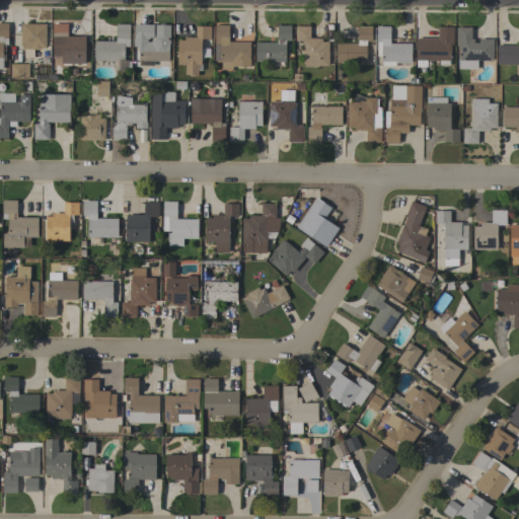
[(0,23),(8,23),(8,45),(3,45),(2,69),(0,69),(0,23)]
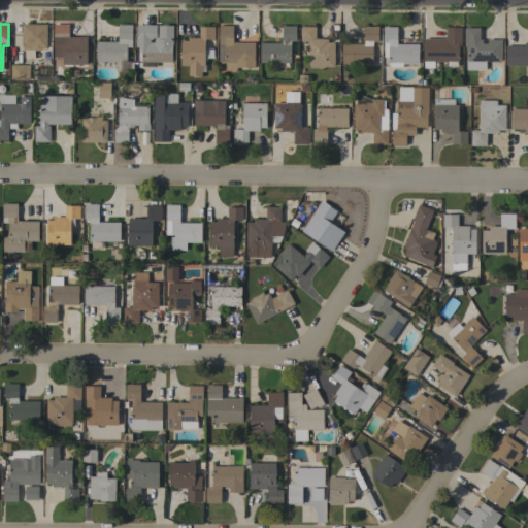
[(46,24),(46,48),(41,48),(41,51),(34,51),(34,59),(25,59),(25,51),(23,51),(23,46),(21,46),(22,24),(46,24)]
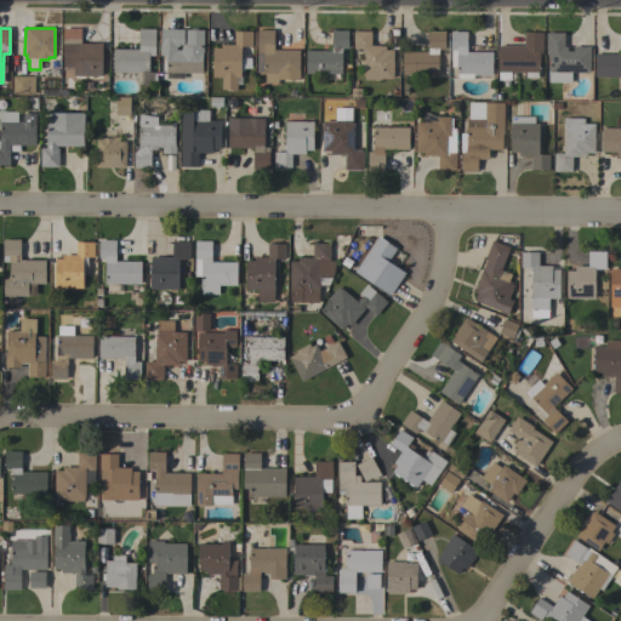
[(63,57),(63,28),(80,28),(80,44),(102,44),(102,75),(73,75),(74,57),(63,57)]
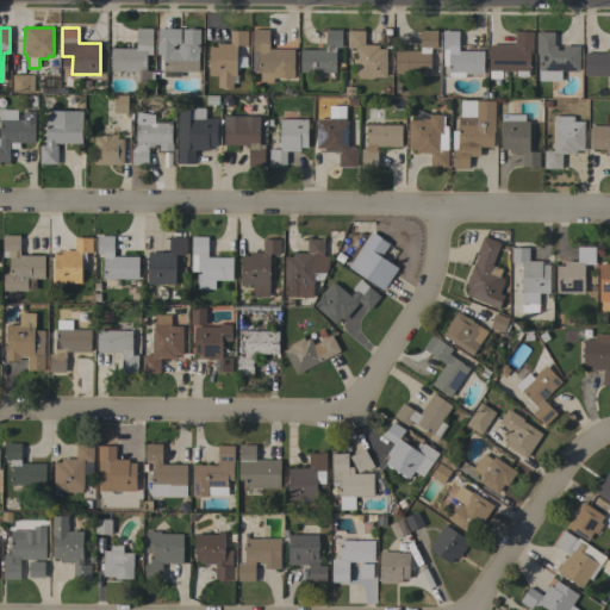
[(180,72),(180,78),(163,78),(163,60),(162,60),(162,55),(156,55),(156,45),(157,45),(157,29),(180,29),(180,45),(182,45),(182,29),(187,29),(188,27),(194,27),(194,30),(199,30),(199,53),(198,72),(180,72)]
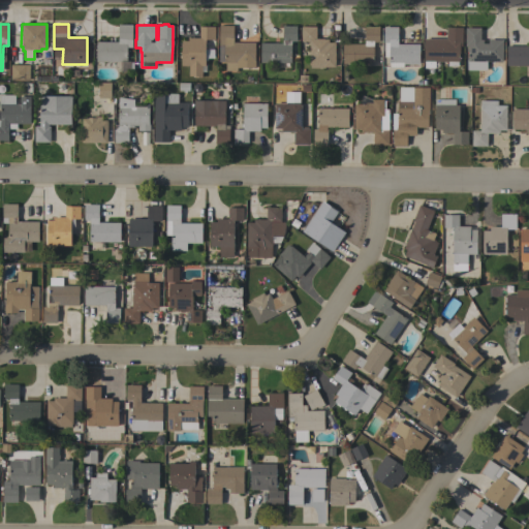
[(118,42),(118,25),(132,25),(131,48),(126,48),(126,62),(125,62),(125,65),(113,65),(113,62),(96,62),(96,41),(118,42)]
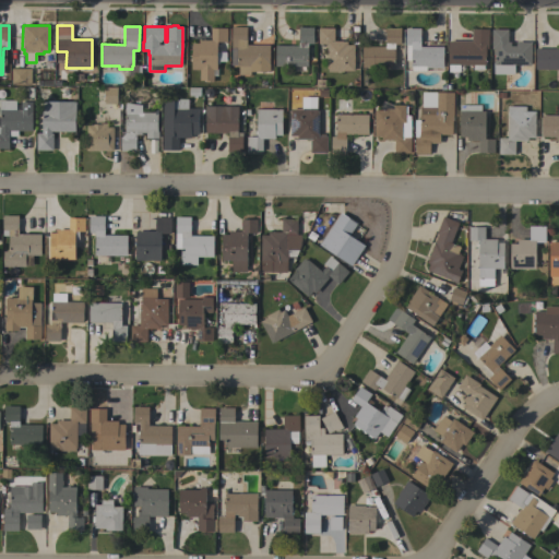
[(269,71),(249,71),(249,75),(238,74),(238,66),(236,66),(230,64),(232,27),(247,27),(246,45),(269,46),(269,67),(269,71)]
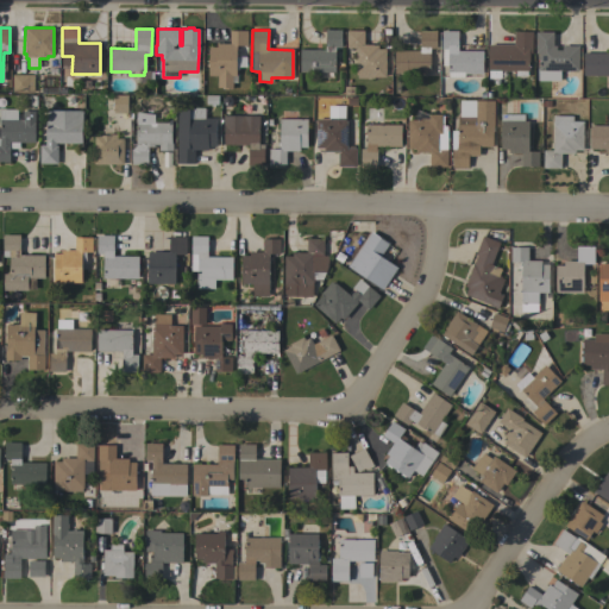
[(300,71),(300,50),(325,50),(325,30),(341,30),(340,48),(336,48),(334,73),(300,71)]
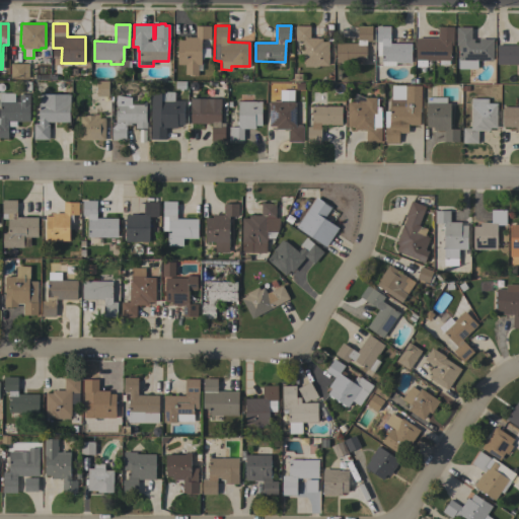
[(177,41),(184,41),(184,38),(196,38),(196,26),(211,26),(210,39),(201,39),(201,65),(198,65),(198,76),(190,76),(190,75),(184,75),(184,65),(177,65),(177,41)]
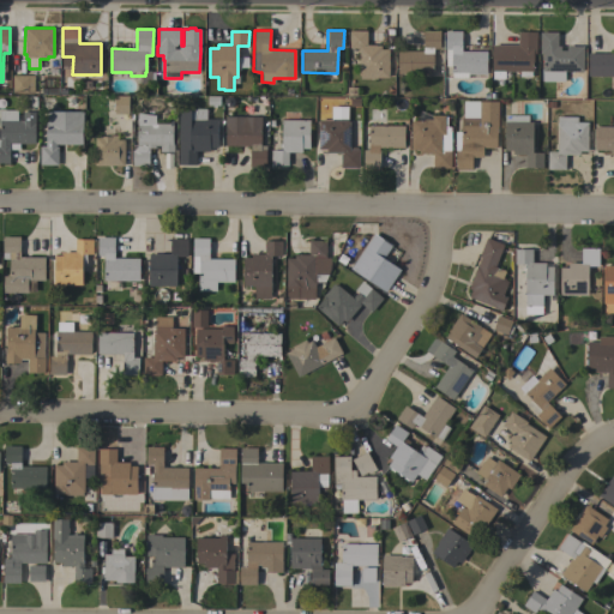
[(389,78),(377,78),(377,79),(360,79),(360,76),(359,76),(359,48),(349,48),(349,31),(367,31),(367,46),(381,46),(381,49),(389,49),(389,78)]
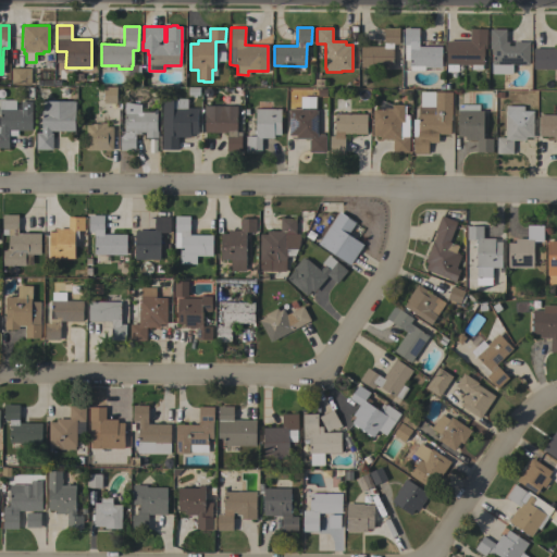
[(390,67),(390,70),(379,70),(379,67),(361,67),(361,46),(384,47),(384,28),(399,28),(398,45),(393,45),(393,67),(390,67)]
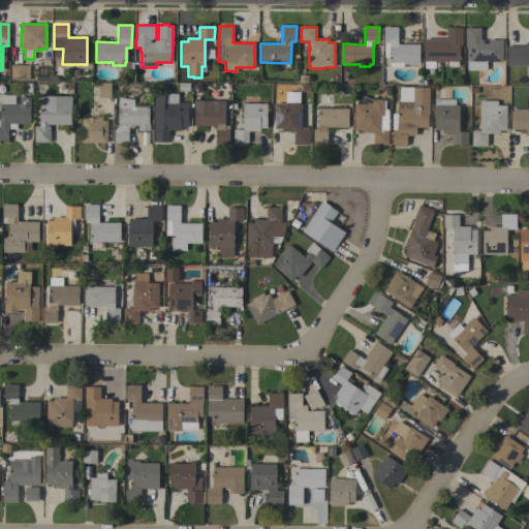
[(418,44),(418,64),(403,64),(403,68),(389,67),(390,62),(389,62),(389,57),(383,57),(383,42),(383,27),(398,27),(398,44),(418,44)]
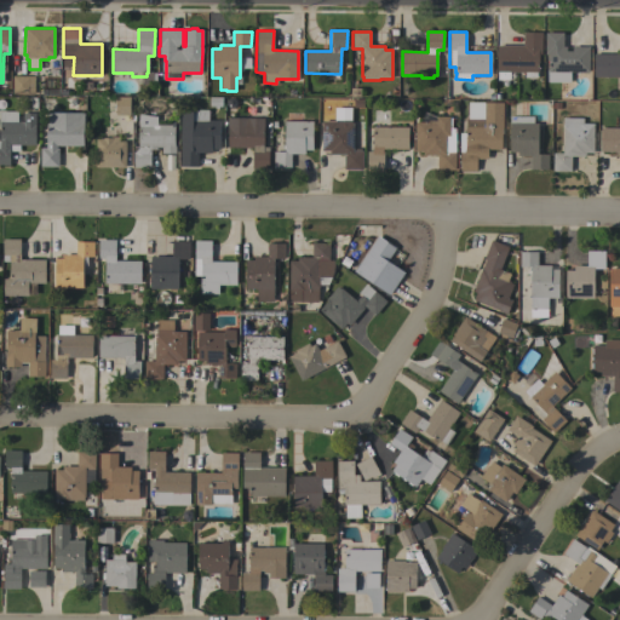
[(537,72),(537,78),(524,78),(524,72),(510,72),(509,80),(497,80),(498,72),(497,72),(497,45),(522,46),(523,32),(541,32),(541,55),(539,55),(538,72),(537,72)]
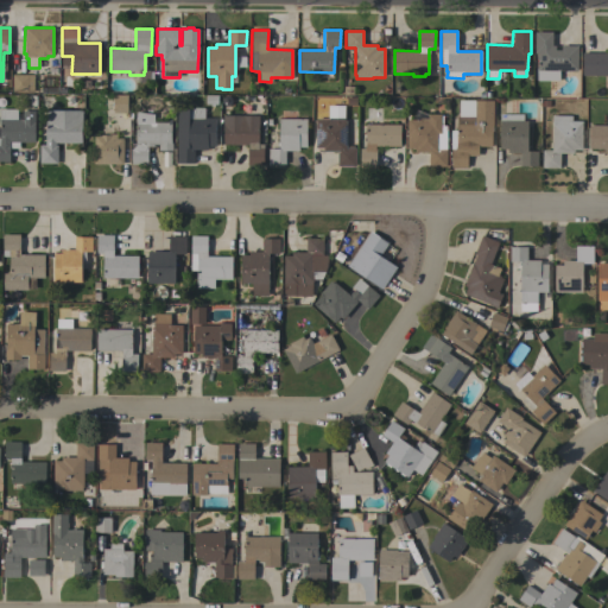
[(559,70),(559,81),(537,81),(538,54),(534,54),(534,32),(552,32),(552,45),(555,45),(555,50),(561,50),(561,46),(577,46),(577,70),(559,70)]
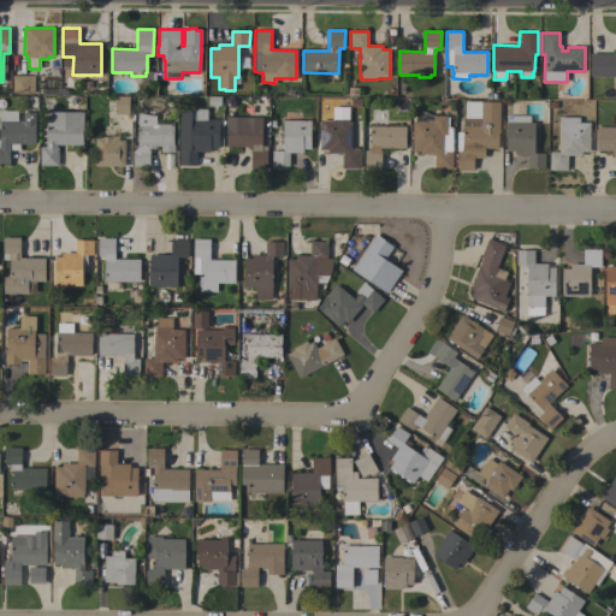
[(615,53),(615,76),(612,76),(612,77),(590,76),(590,53),(615,53)]
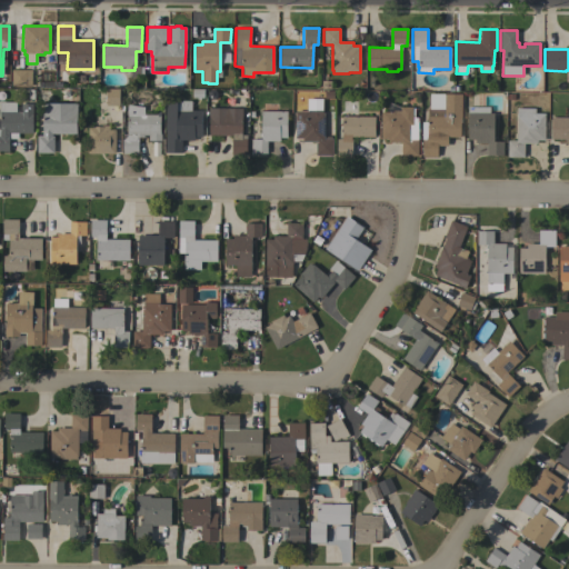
[(11,70),(30,70),(30,87),(11,87),(11,70)]
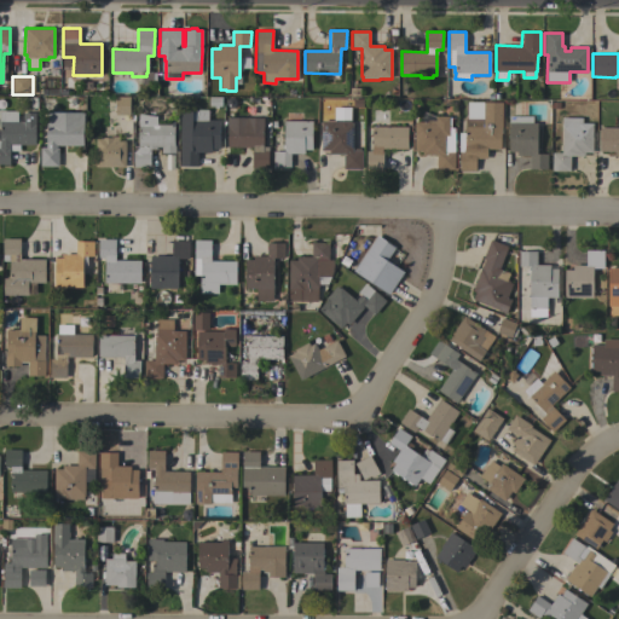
[(115,97),(129,97),(129,115),(115,115),(115,97)]
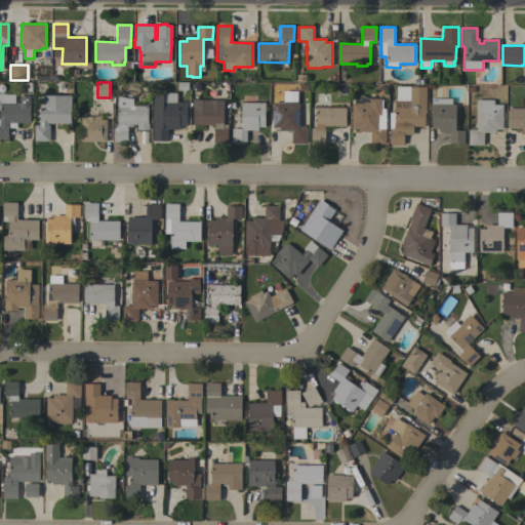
[(298,91),(298,84),(308,84),(308,92),(298,91)]
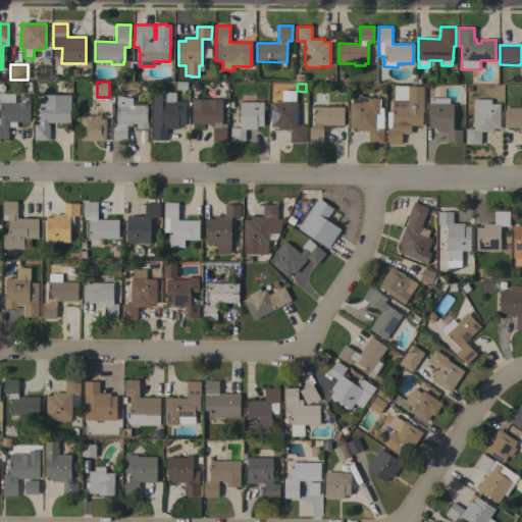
[(423,109),(422,109),(422,125),(410,125),(410,134),(401,134),(401,144),(387,144),(387,128),(386,128),(386,112),(392,112),(392,100),(394,100),(394,88),(407,88),(407,87),(423,87),(423,109)]
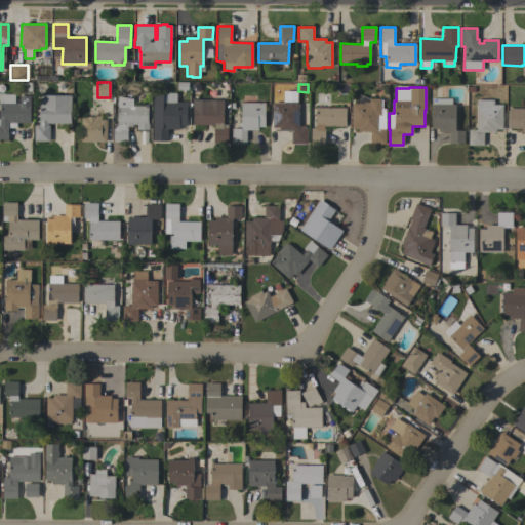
[(153,94),(163,94),(163,93),(176,93),(176,102),(186,102),(186,126),(178,126),(178,129),(167,129),(167,140),(153,140),(153,94)]
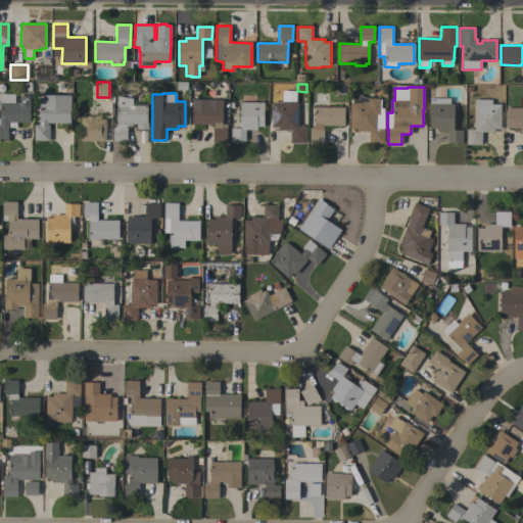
[(16,123),(16,128),(8,128),(8,139),(0,139),(0,94),(14,94),(14,103),(19,103),(19,95),(30,95),(30,123),(16,123)]
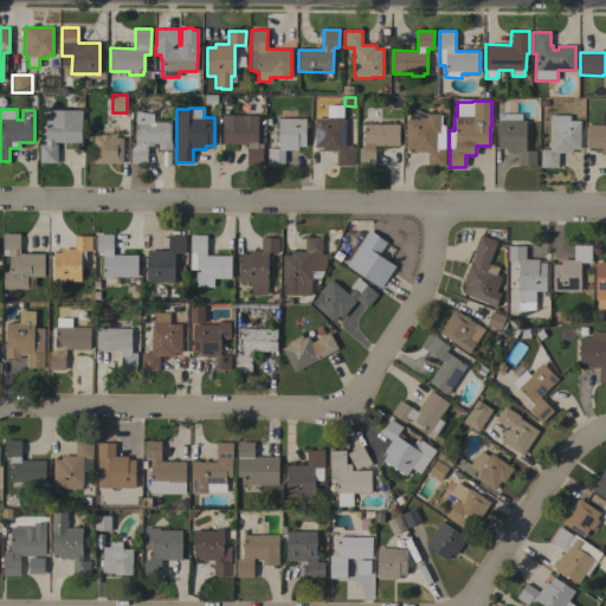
[(439,114),(439,115),(442,115),(440,126),(445,126),(444,148),(445,149),(444,167),(427,166),(427,152),(413,152),(413,148),(405,148),(406,120),(411,120),(416,109),(426,114),(439,114)]
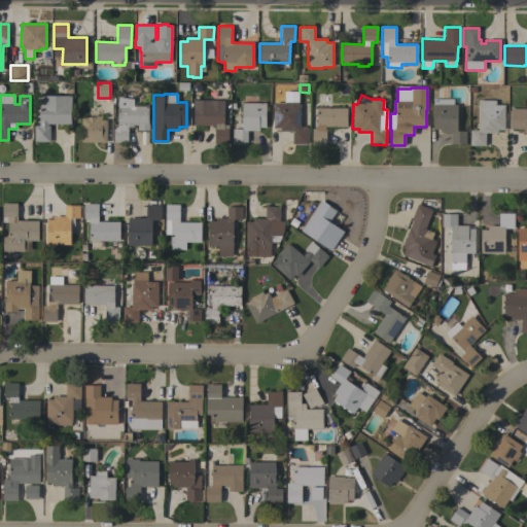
[(71,96),(71,105),(70,105),(70,124),(47,124),(47,126),(49,126),(49,142),(34,142),(34,126),(39,126),(39,124),(39,96),(71,96)]
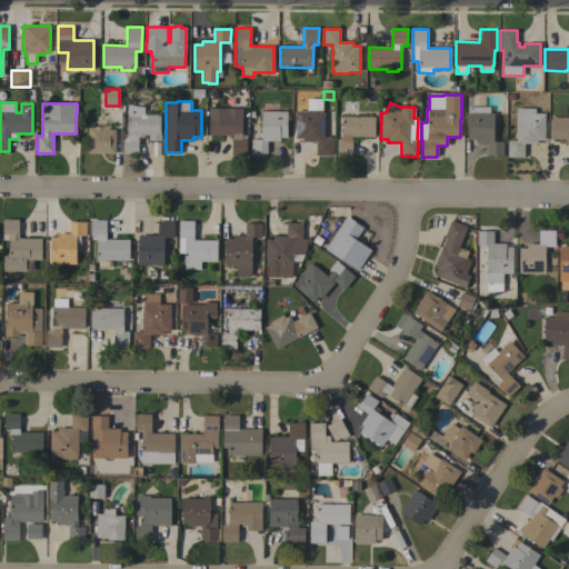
[(160,115),(159,133),(161,133),(160,141),(148,141),(148,136),(143,136),(143,137),(138,137),(138,153),(122,153),(122,135),(127,135),(127,105),(136,106),(142,111),(142,115),(160,115)]
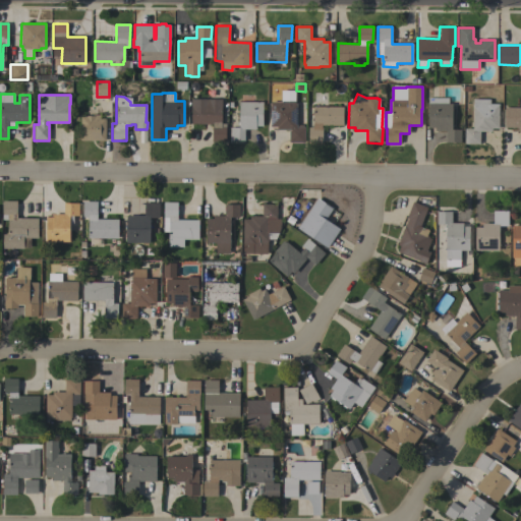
[(448,99),(448,104),(452,104),(451,129),(460,129),(460,142),(446,142),(446,131),(435,131),(435,127),(428,127),(428,98),(448,99)]
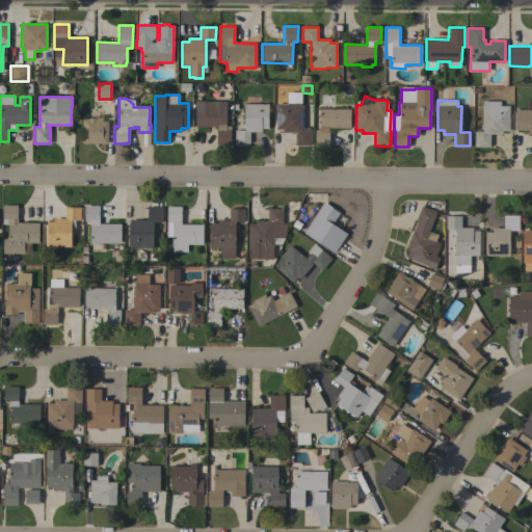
[(227,102),(225,126),(231,127),(231,130),(230,130),(230,144),(216,144),(216,127),(195,127),(195,109),(194,109),(194,101),(227,102)]
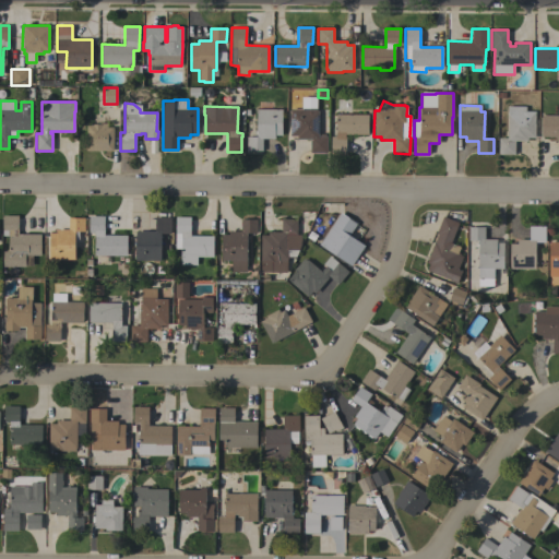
[(525,106),(525,111),(535,111),(535,138),(527,138),(527,141),(514,141),(514,154),(498,154),(498,138),(507,138),(508,106),(525,106)]
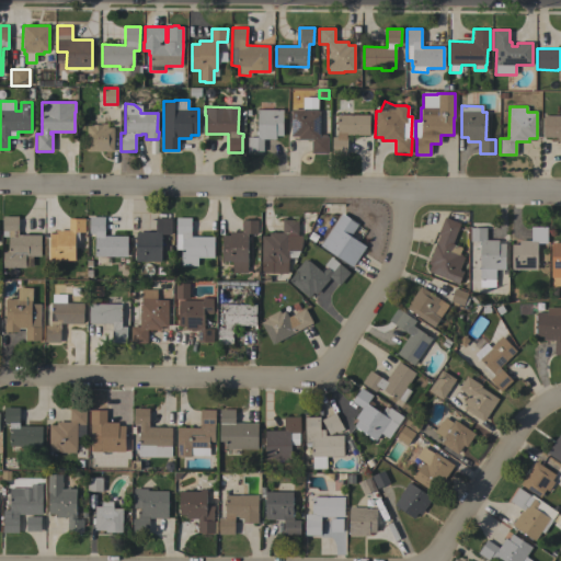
[(292,110),(302,110),(302,109),(318,109),(318,112),(319,112),(319,137),(328,137),(328,153),(311,153),(311,140),(298,140),(298,137),(290,137),(292,110)]
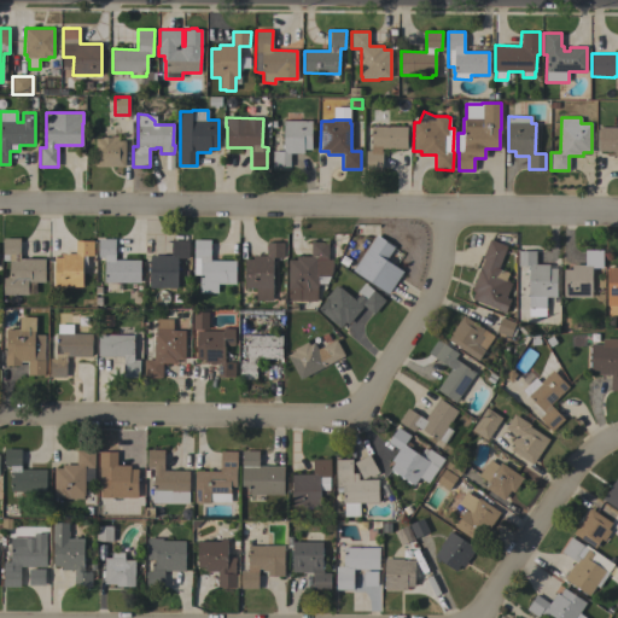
[(312,121),(312,150),(303,150),(303,153),(290,153),(290,167),(273,167),(273,151),(284,151),(284,121),(312,121)]
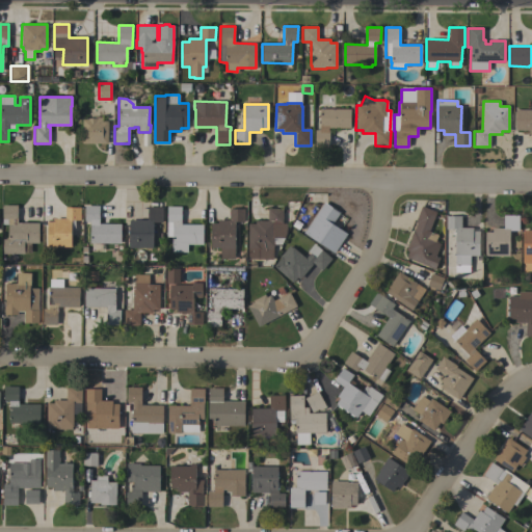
[(531,110),(531,104),(531,134),(529,134),(529,130),(514,130),(515,110),(531,110)]
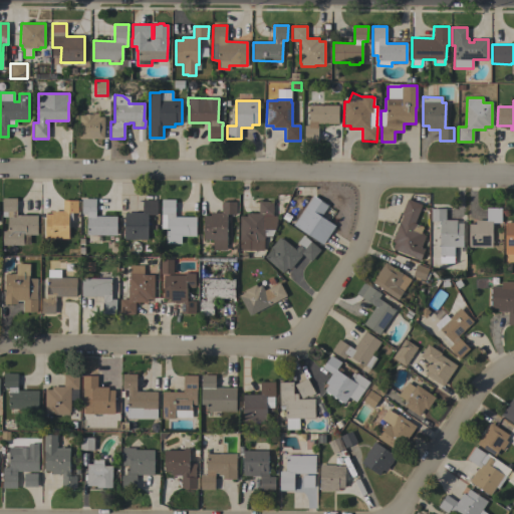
[(338,105),(338,123),(317,123),(317,125),(317,141),(304,141),(304,125),(308,125),(308,105),(338,105)]
